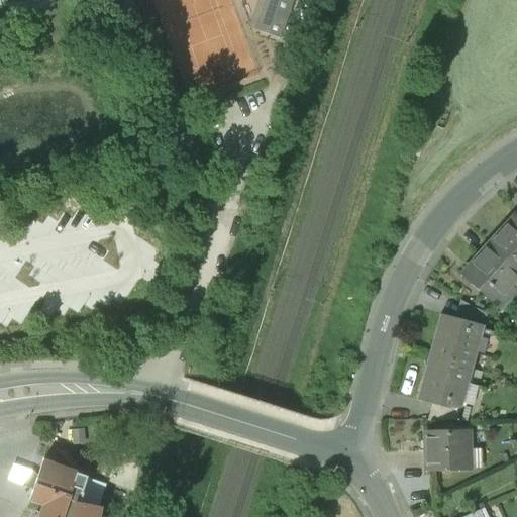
[(257,0),(249,28),(283,38),(290,0),(257,0)]
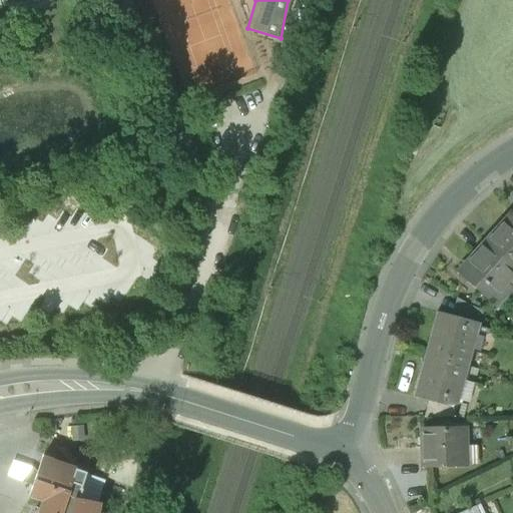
[(512,212),(498,229),(496,228),(484,241),(512,267),(512,212)]
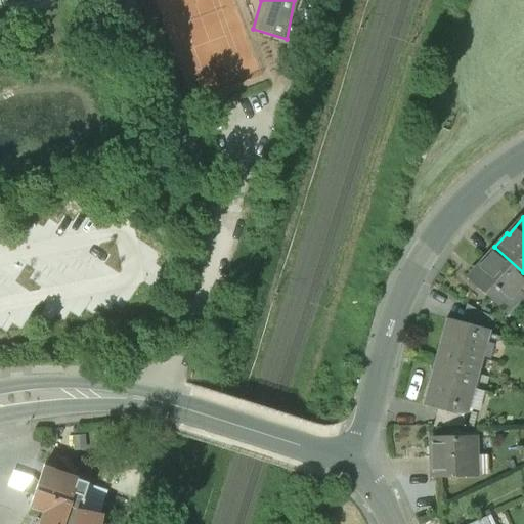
[(523,284),(523,272),(494,247),(483,260),(484,261),(469,278),(501,309),(523,284)]
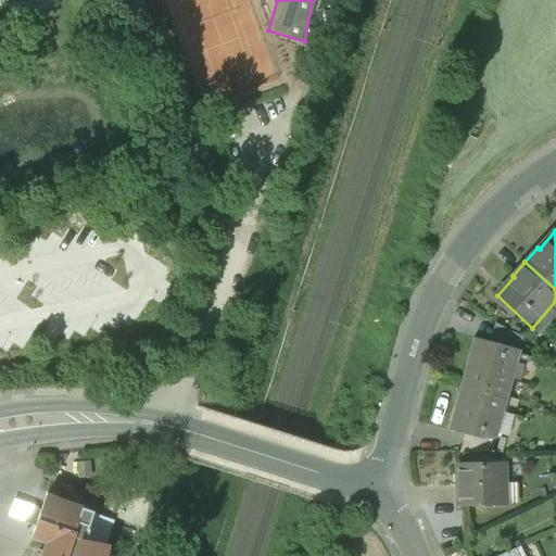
[(523,338),(503,327),(498,344),(520,351),(523,338)]
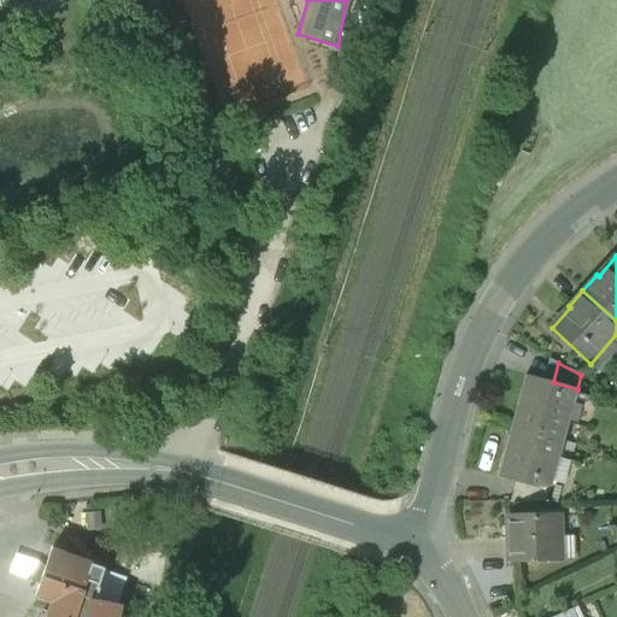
[(553,382),(526,375),(512,427),(563,440),(577,389),(553,382)]
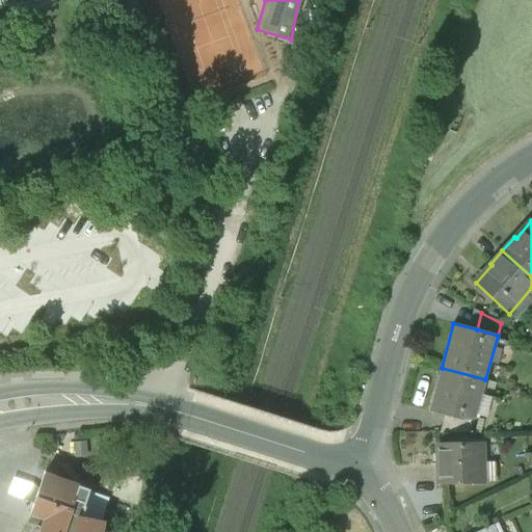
[(485,379),(442,368),(429,411),(452,418),(459,420),(475,420),(485,379)]
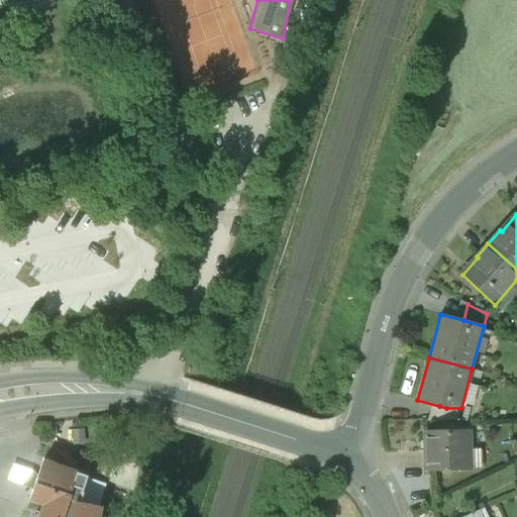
[(461,408),(446,408),(439,406),(435,420),(458,420),(461,408)]
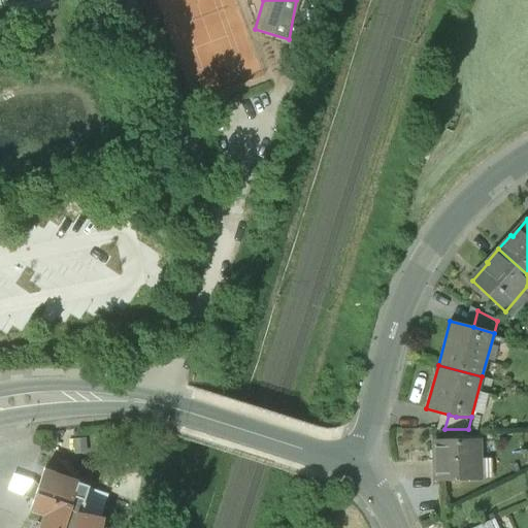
[(479,441),(434,442),(435,479),(473,477),(472,459),(480,458),(479,441)]
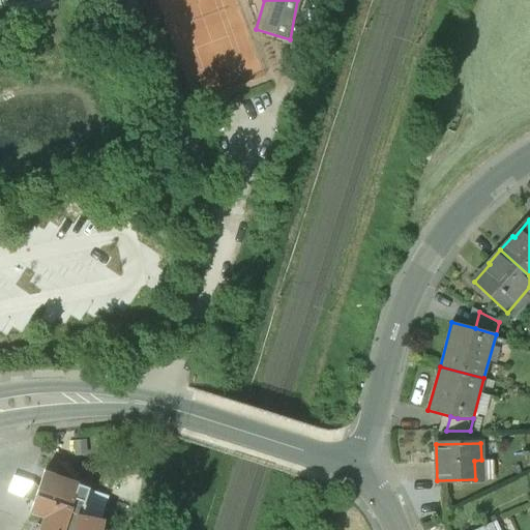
[(78,486),(55,477),(56,474),(45,471),(43,474),(38,488),(33,486),(30,490),(28,495),(34,500),(30,512),(45,518),(40,529),(100,529),(102,520),(82,516),(85,506),(84,505),(90,489),(79,484),(78,486)]
